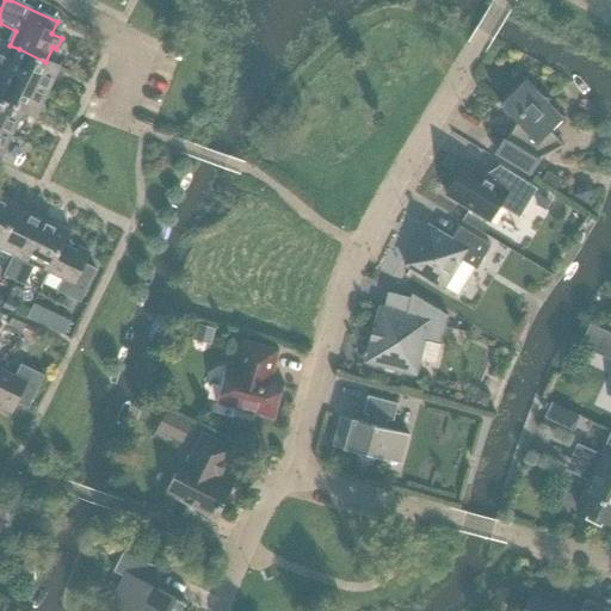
[(0,57),(0,71),(49,94),(61,69),(45,62),(19,49),(12,63),(0,57)]
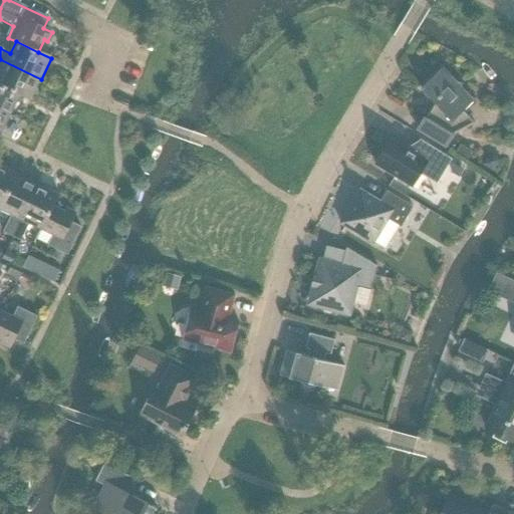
[(0,59),(0,70),(2,71),(0,74),(0,84),(21,95),(31,99),(41,79),(0,59)]
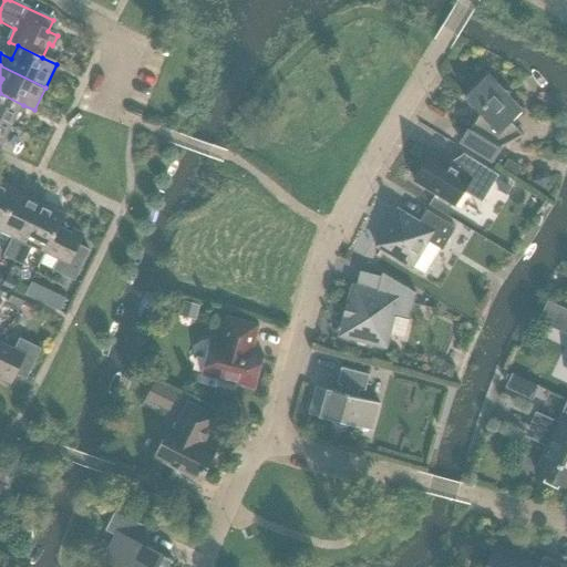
[(502,91),(487,76),(465,98),(480,113),(480,122),(473,120),(460,142),(493,162),(502,148),(500,147),(517,131),(523,137),(524,136),(511,122),(523,112),(508,96),(509,93),(502,91)]
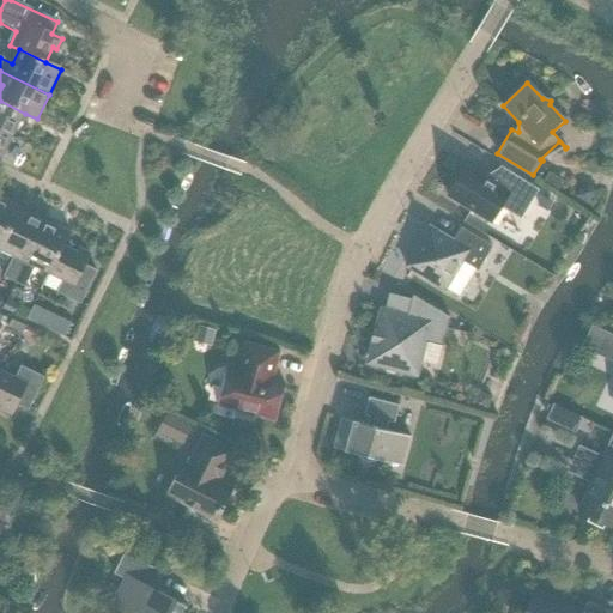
[(0,133),(12,139),(25,114),(0,101),(0,133)]
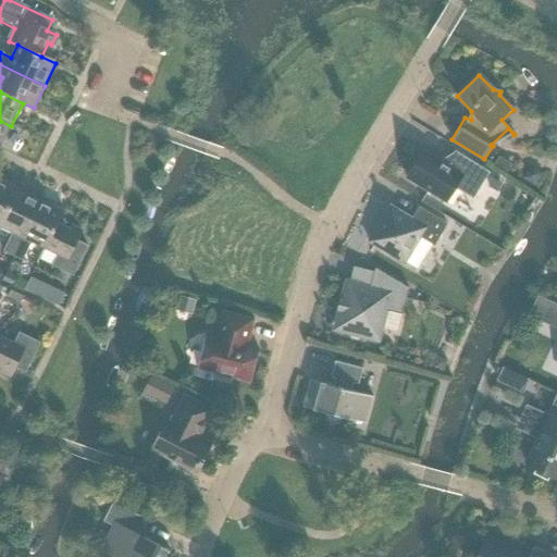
[(0,121),(0,149),(11,126),(0,121)]
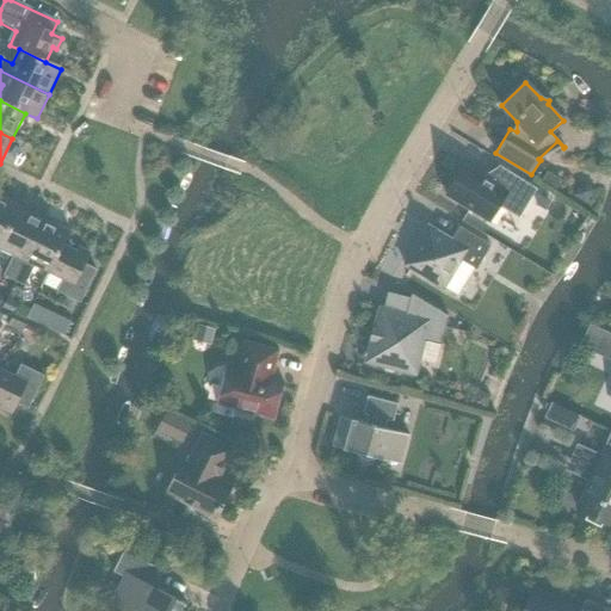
[(491,180),(466,165),(446,196),(489,222),(499,207),(519,218),(537,189),(499,165),(491,180)]
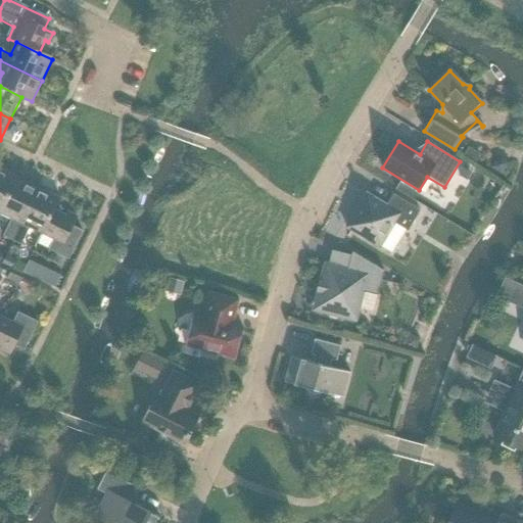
[(464,155),(475,162),(481,154),(469,147),(464,155)]
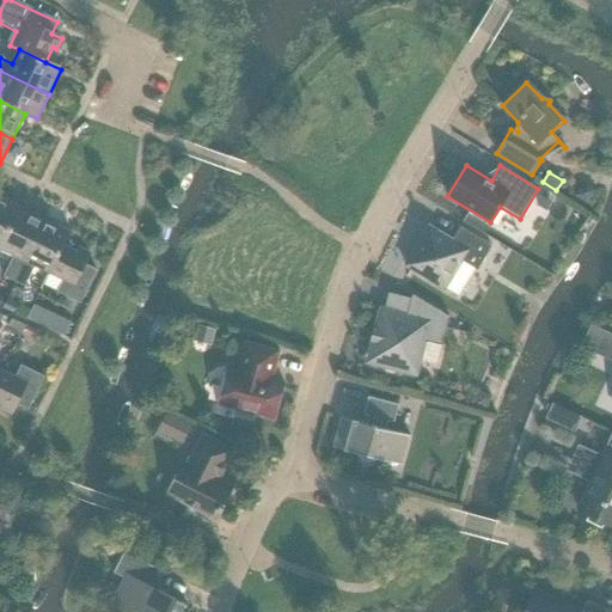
[(0,248),(20,206),(0,196),(0,248)]
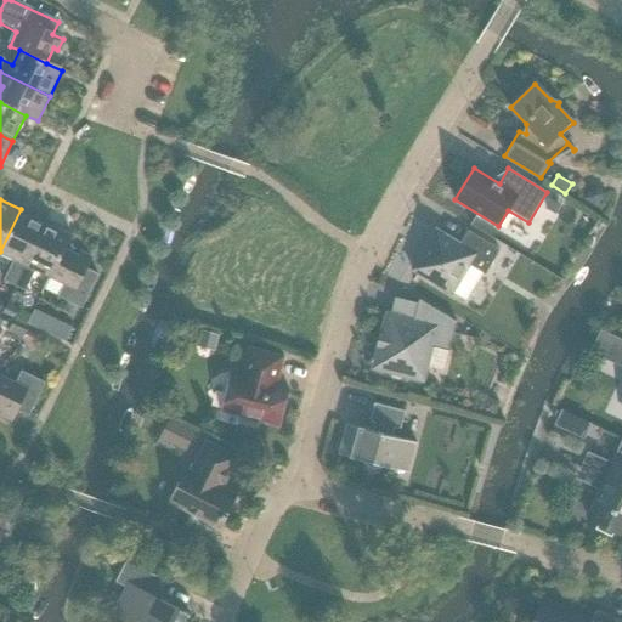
[(561,205),(552,201),(546,210),(555,216),(561,205)]
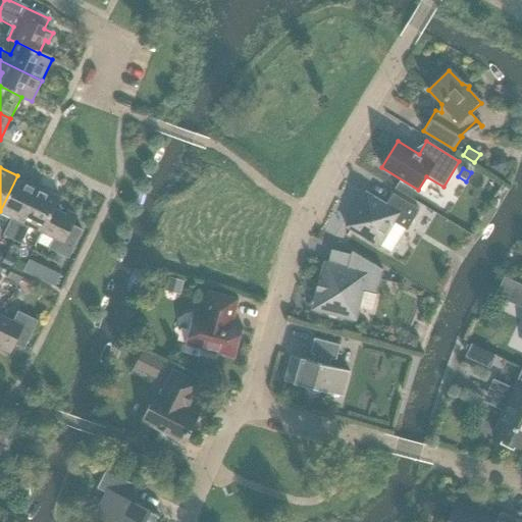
[(17,175),(0,211),(12,217),(4,235),(13,239),(21,221),(38,186),(17,175)]
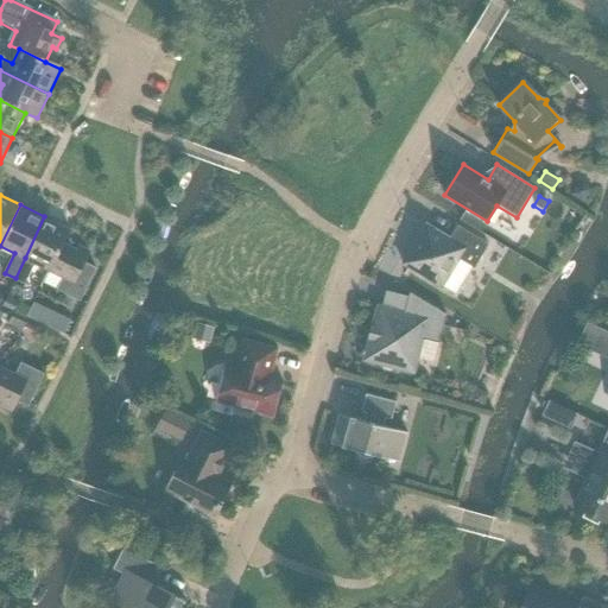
[(25,258),(16,278),(26,284),(36,263),(50,270),(63,242),(63,244),(70,228),(44,216),(25,258)]
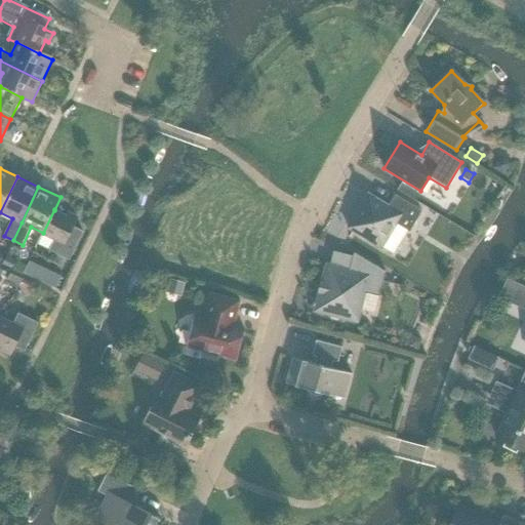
[(368,194),(348,228),(381,248),(382,246),(392,252),(406,230),(409,232),(421,211),(395,195),(388,206),(368,194)]
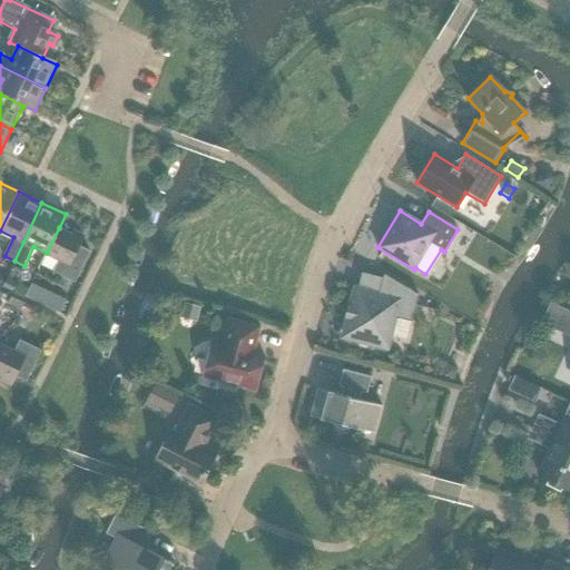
[(59,227),(47,253),(60,259),(55,271),(76,281),(78,276),(90,251),(79,245),(85,235),(75,231),(72,234),(59,228),(59,227)]
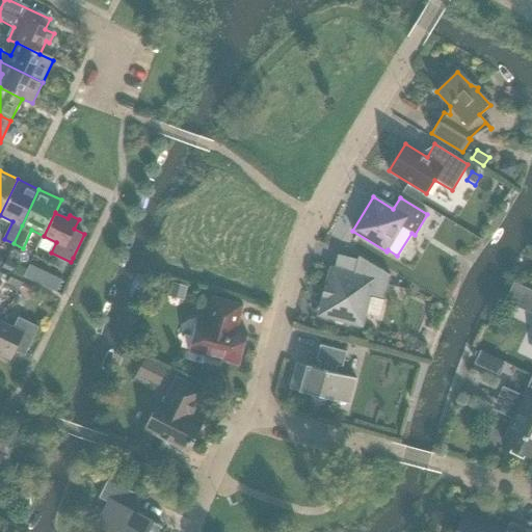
[(447,224),(435,218),(430,229),(441,235),(447,224)]
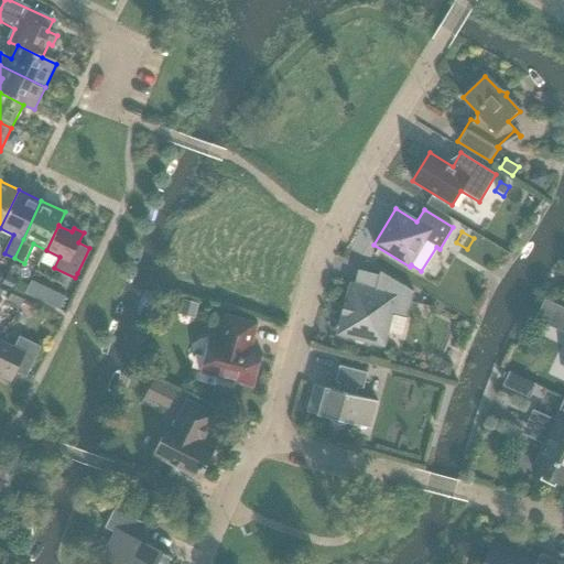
[(414,292),(380,272),(375,292),(353,286),(340,333),(382,344),(390,314),(408,318),(414,292)]
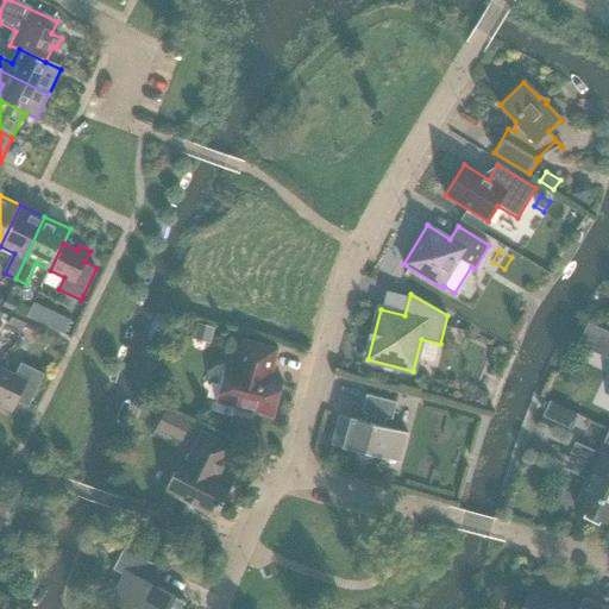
[(4,306),(2,307),(14,312),(19,303),(7,297),(4,306)]
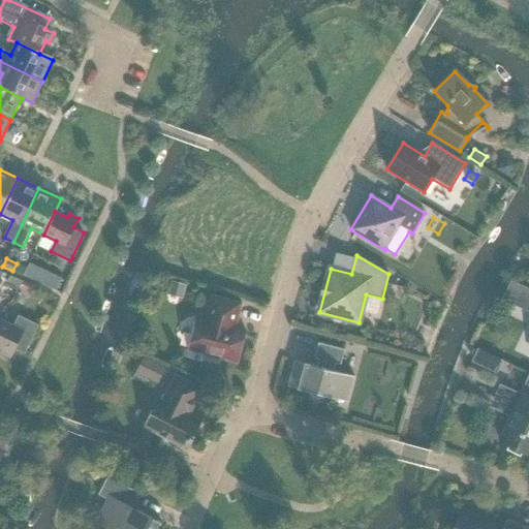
[(45,271),(39,282),(56,290),(61,279),(45,271)]
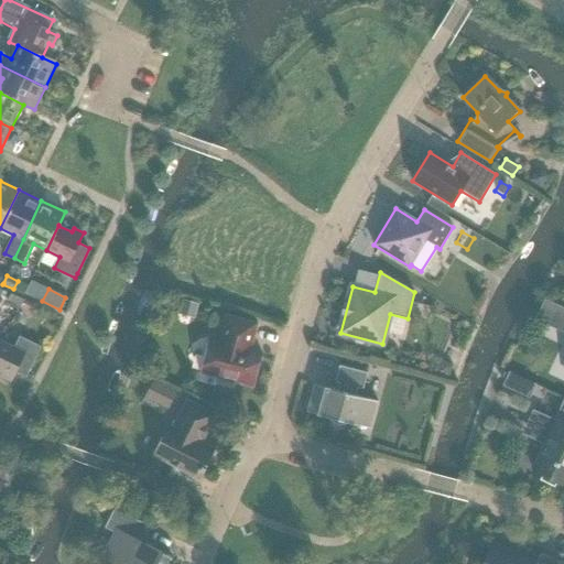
[(534,320),(563,332),(563,307),(544,299),(534,320)]
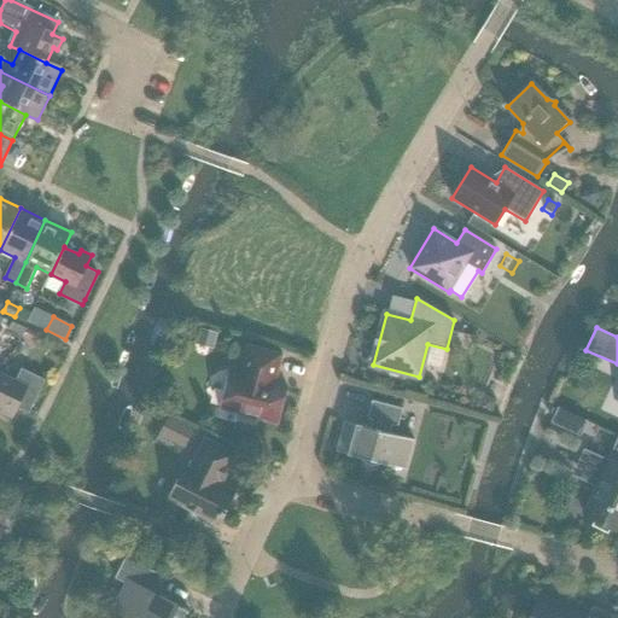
[(28,328),(23,339),(38,347),(42,336),(28,328)]
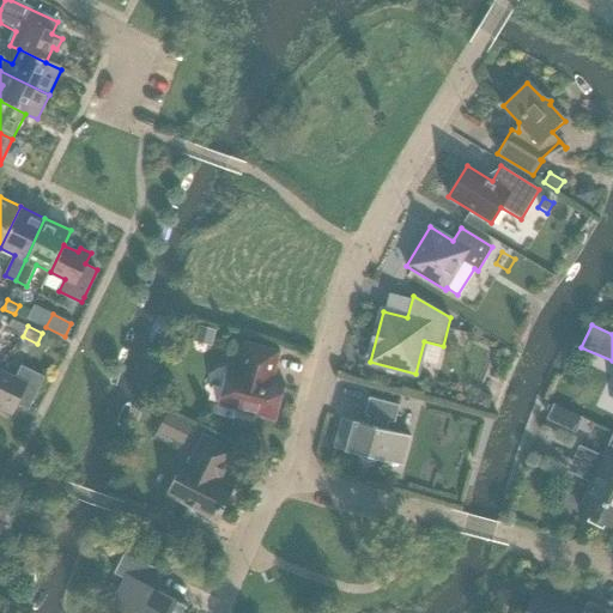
[(216,331),(198,326),(194,343),(211,347),(216,331)]
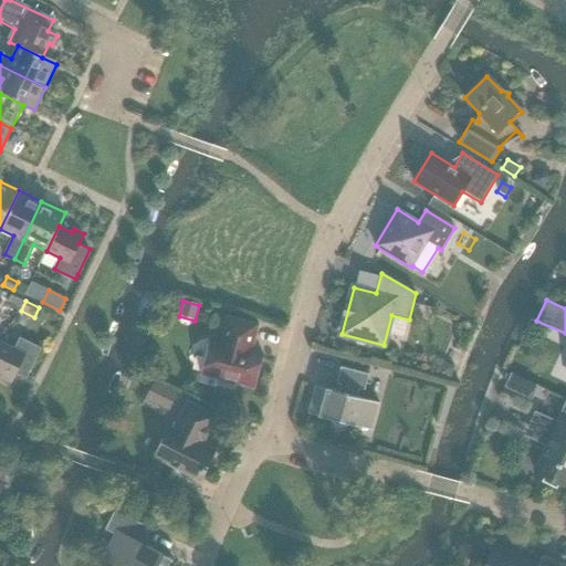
[(259,324),(227,316),(220,343),(211,339),(201,374),(220,379),(218,385),(234,389),(237,384),(254,388),(263,354),(251,350),(259,324)]
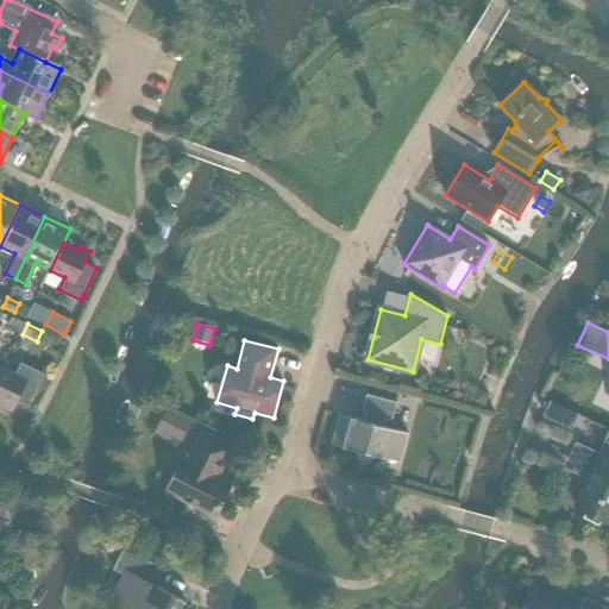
[(1,370),(0,372),(0,402),(4,405),(1,408),(12,413),(17,403),(29,408),(44,376),(22,365),(16,377),(1,370)]
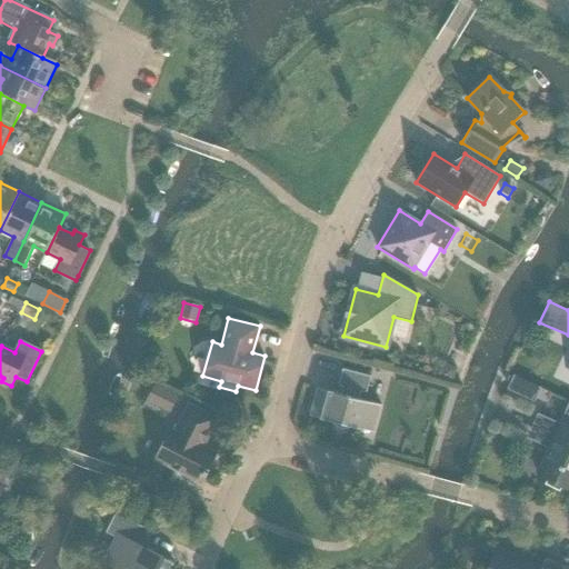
[(458,368),(447,365),(442,376),(453,379),(458,368)]
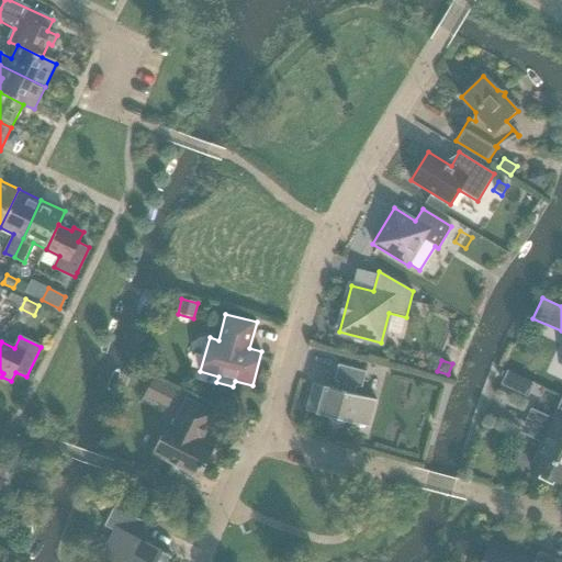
[(367,371),(338,364),(334,380),(338,381),(336,389),(313,383),(305,409),(370,427),(377,400),(355,394),(357,386),(362,388),(367,371)]
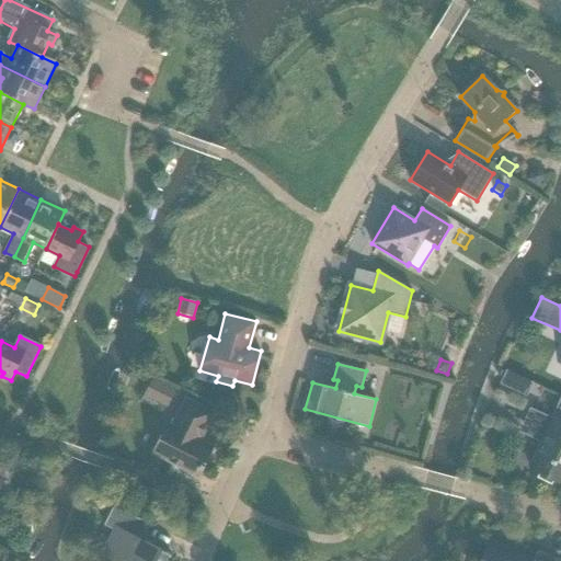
[(500,384),(512,389),(518,375),(506,369),(500,384)]
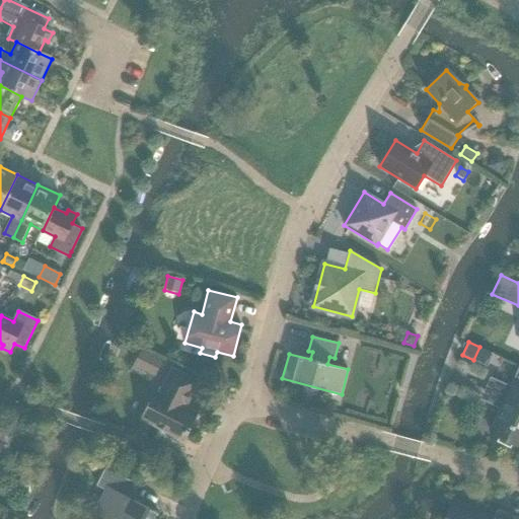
[(163,361),(141,350),(133,366),(154,377),(163,361)]
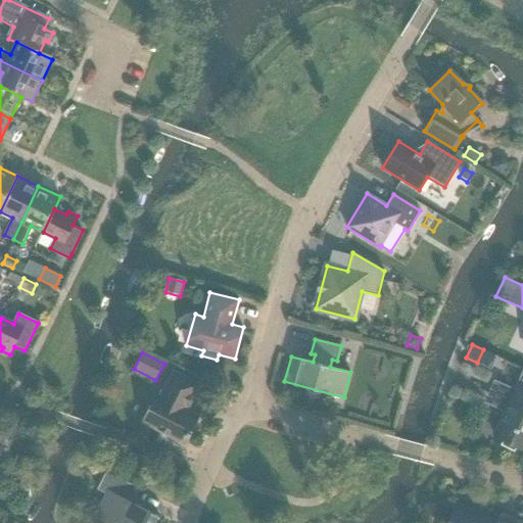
[(522,370),(514,389),(494,380),(483,402),(506,413),(494,436),(522,448),(522,370)]
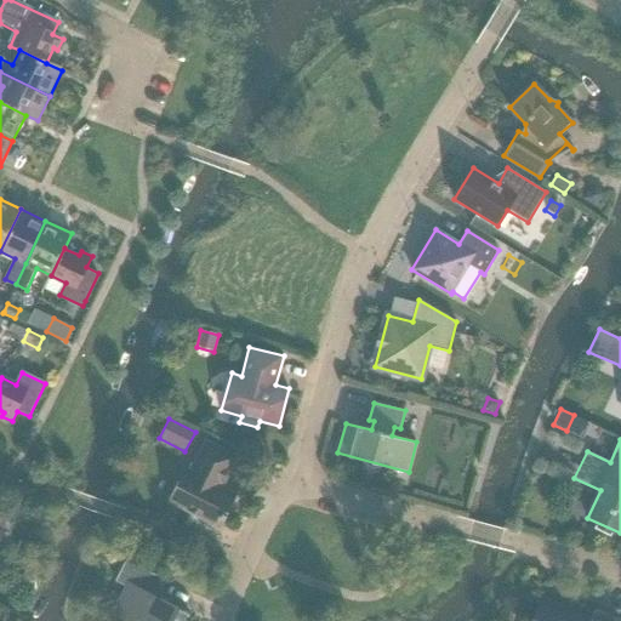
[(222,486),(237,456),(206,442),(191,471),(186,468),(170,501),(220,527),(223,518),(226,519),(228,514),(226,513),(235,494),(222,486)]
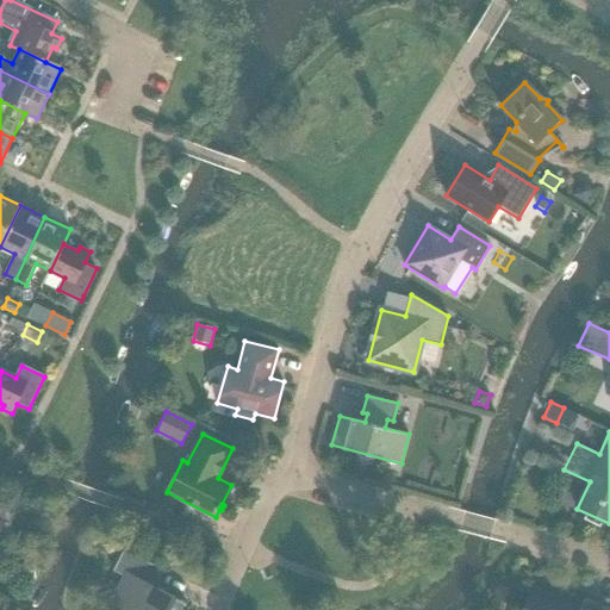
[(125,577),(111,602),(124,609),(180,609),(185,604),(186,604),(186,603),(150,585),(159,567),(124,549),(113,571),(125,577)]
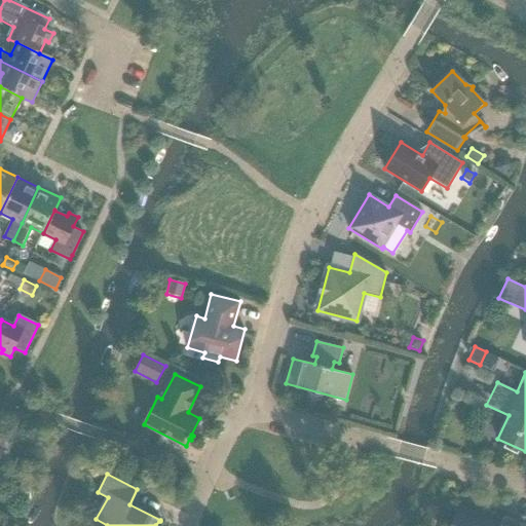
[(30,499),(30,487),(14,487),(14,499),(30,499)]
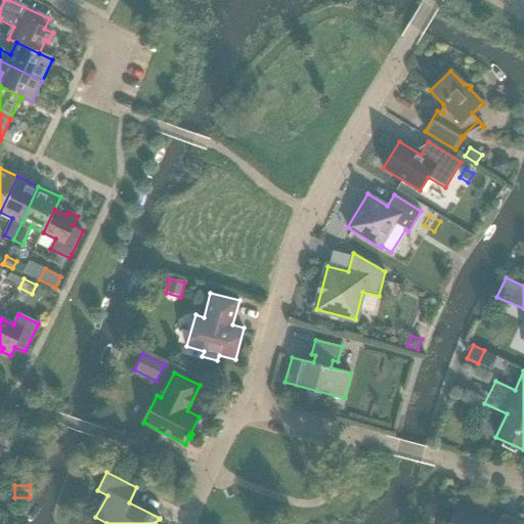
[(498,523),(459,505),(448,523),(512,523),(514,520),(503,515),(498,523)]
